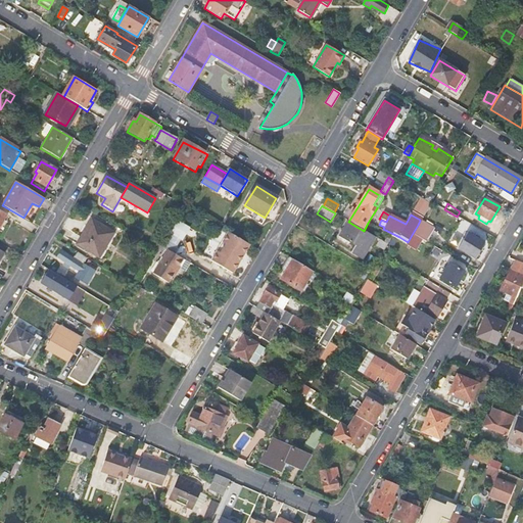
[(176,220),(172,231),(196,240),(200,229),(176,220)]
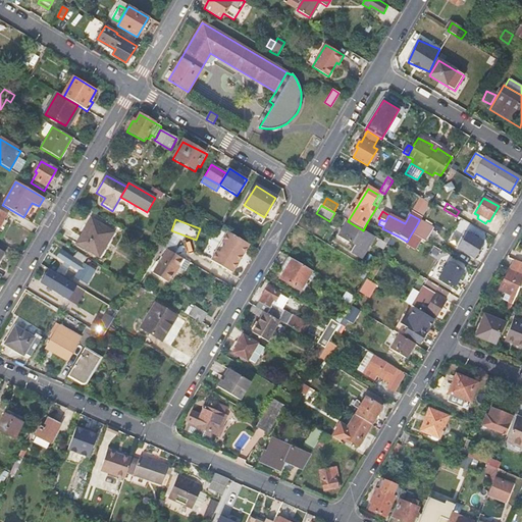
[(114,233),(92,220),(76,245),(101,260),(106,252),(104,251),(114,233)]
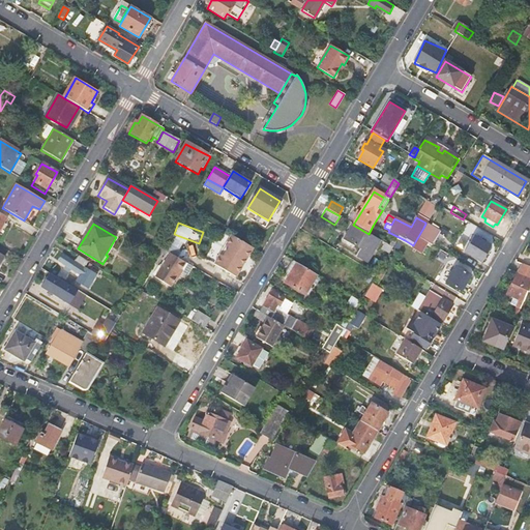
[(423,228),(417,238),(422,241),(431,245),(439,232),(425,224),(423,228)]
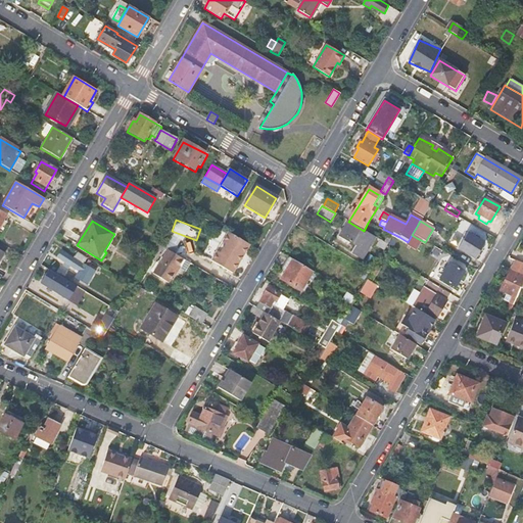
[(373,240),(347,224),(339,238),(355,247),(350,254),(362,260),(373,240)]
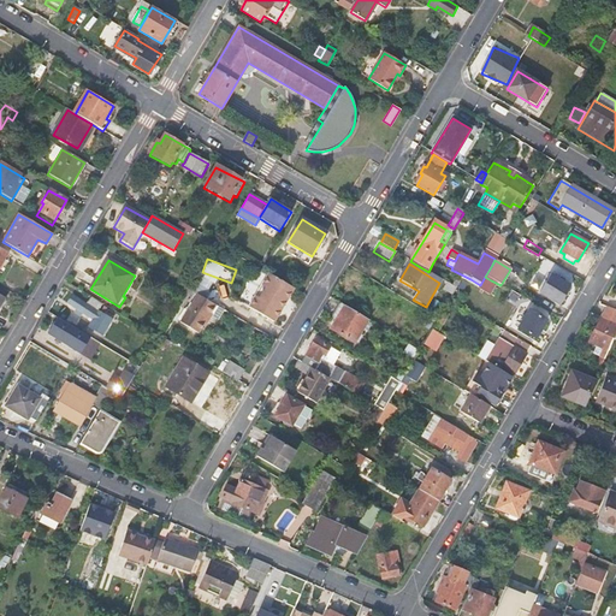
[(267,273),(247,307),(252,309),(261,315),(273,323),(292,289),(267,273)]
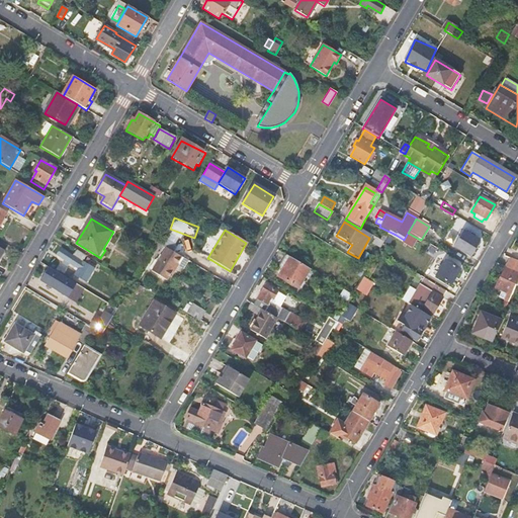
[(387,235),(384,233),(379,241),(383,243),(387,235)]
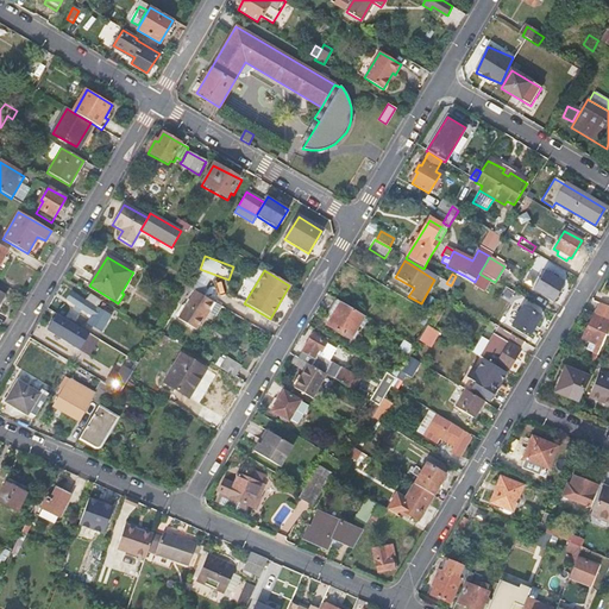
[(475,282),(473,284),(472,287),(477,289),(485,277),(479,274),(475,282)]
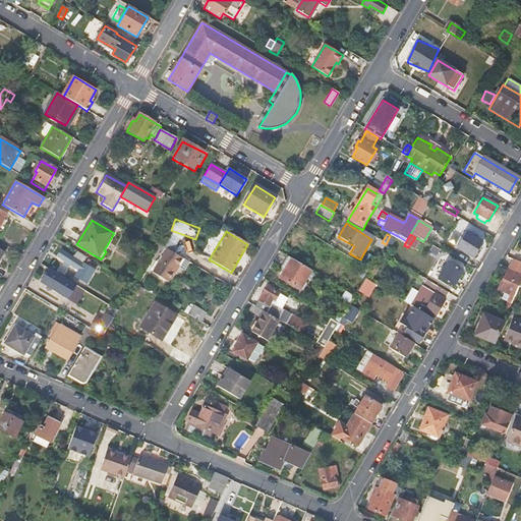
[(481,242),(469,235),(465,242),(459,238),(453,247),(472,258),(481,242)]
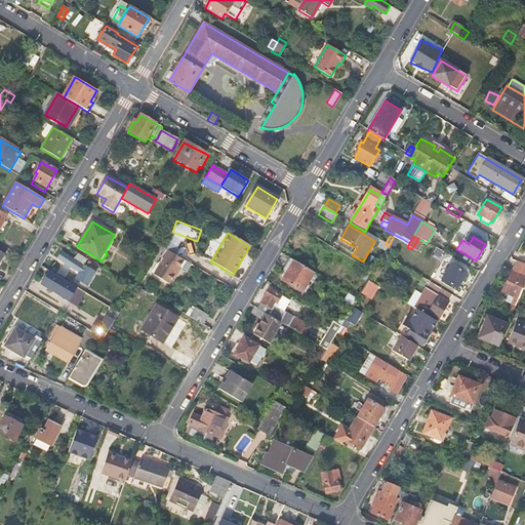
[(80,273),(76,279),(87,286),(96,274),(85,267),(83,266),(74,259),(63,252),(58,259),(66,264),(64,267),(69,271),(71,268),(80,273)]
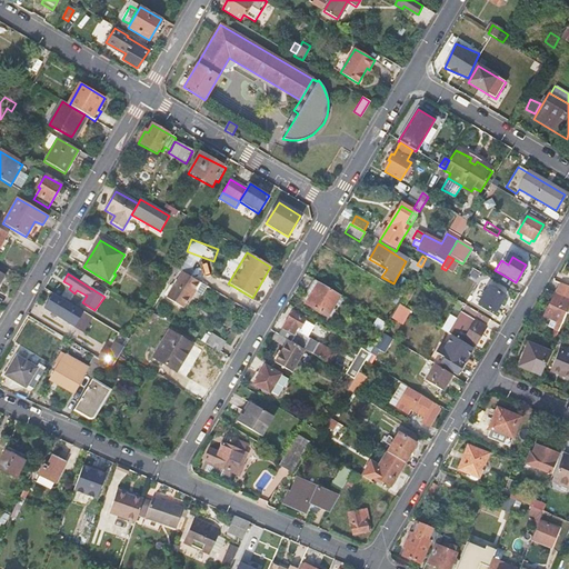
[(198,283),(182,273),(167,300),(182,309),(198,283)]
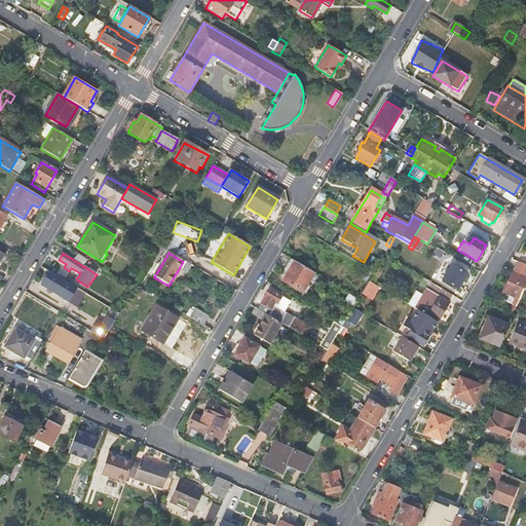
[(78,255),(74,260),(83,266),(86,261),(78,255)]
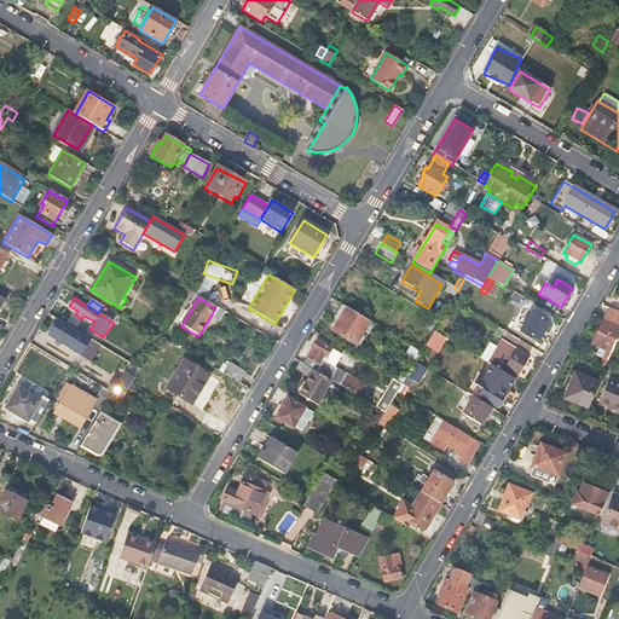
[(392,327),(403,310),(398,306),(386,323),(392,327)]
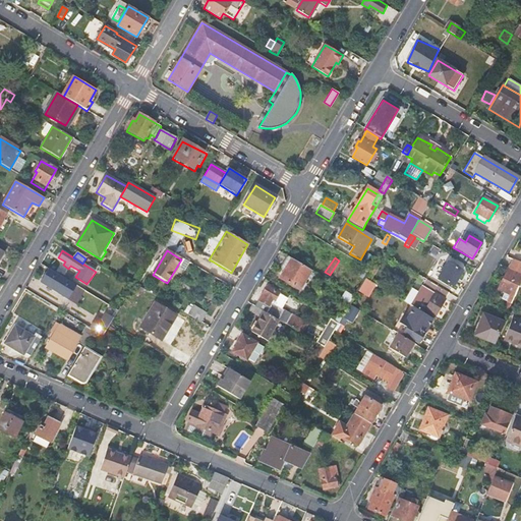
[(291,259),(279,279),(298,291),(310,272),(291,259)]
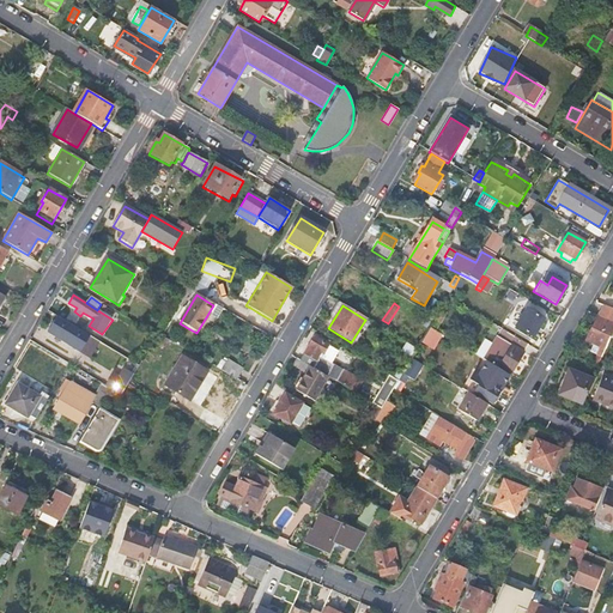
[(411,314),(399,307),(388,323),(399,331),(411,314)]
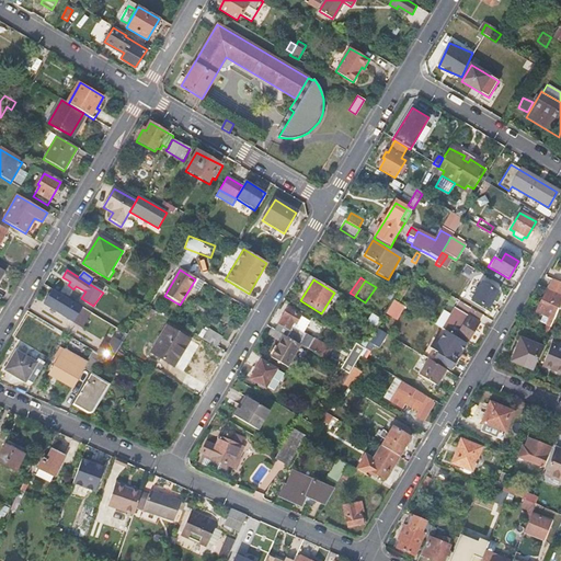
[(560,284),(551,281),(547,290),(560,296),(560,295),(560,284)]
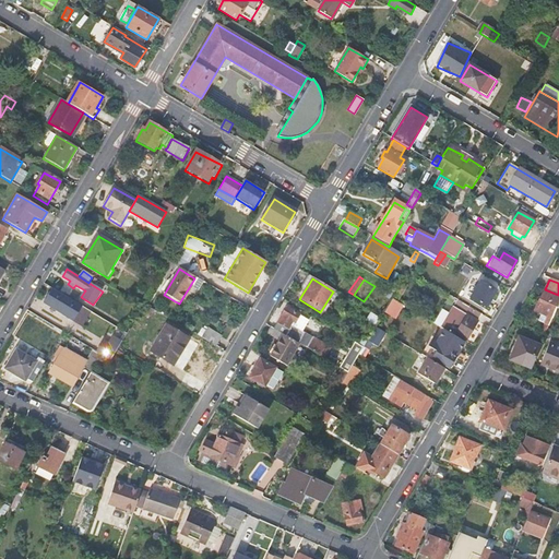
[(495,292),(478,282),(468,298),(485,308),(495,292)]
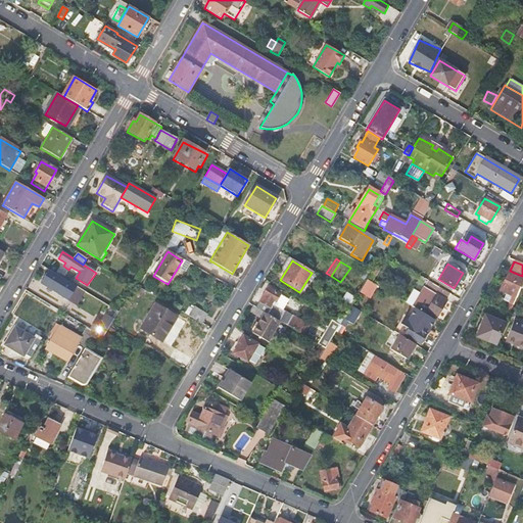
[(371,272),(366,280),(371,283),(379,270),(374,267),(371,272)]
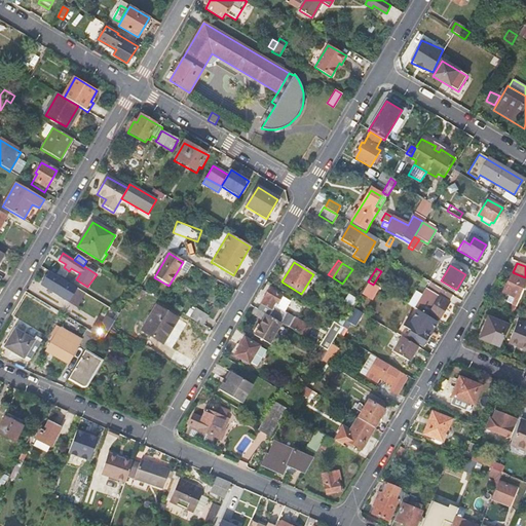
[(513,272),(502,294),(509,297),(519,301),(523,289),(522,288),(525,277),(513,272)]
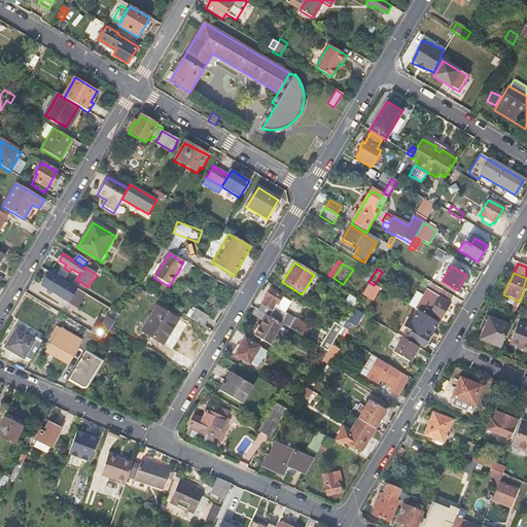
[(41,286),(60,296),(59,297),(69,304),(75,294),(64,288),(68,283),(60,278),(57,283),(46,277),(41,286)]
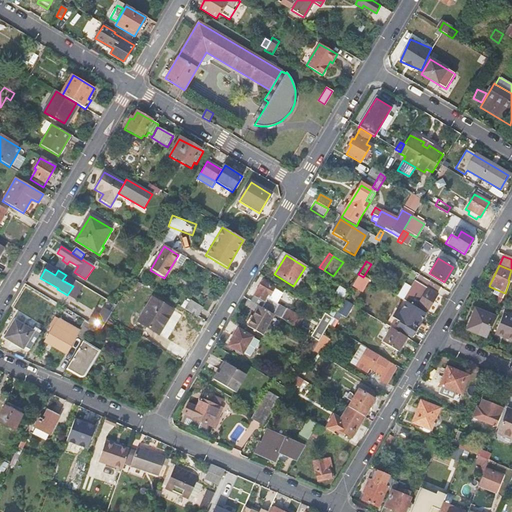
[(406,303),(418,310),(419,309),(425,313),(440,288),(418,276),(410,289),(403,285),(396,297),(403,301),(406,303)]
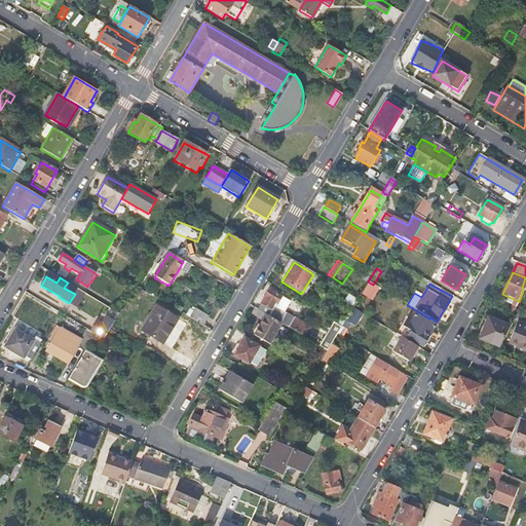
[(268,291),(256,309),(279,324),(299,335),(304,326),(282,311),(287,302),(268,291)]
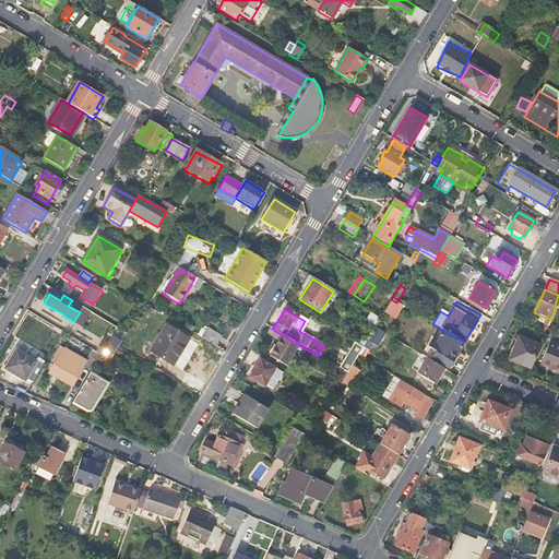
[(540,316),(537,322),(544,324),(548,326),(551,320),(540,316)]
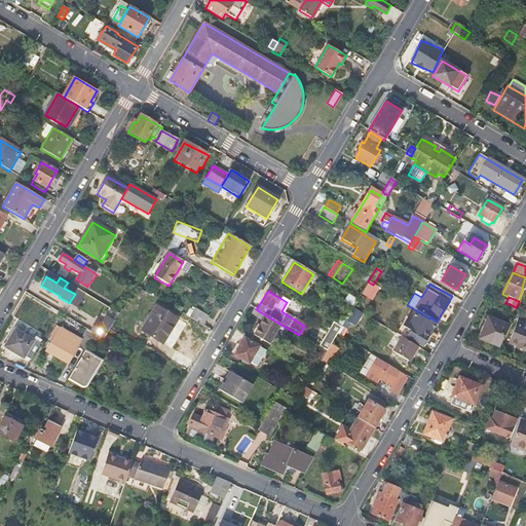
[(354,302),(347,298),(344,301),(352,306),(354,302)]
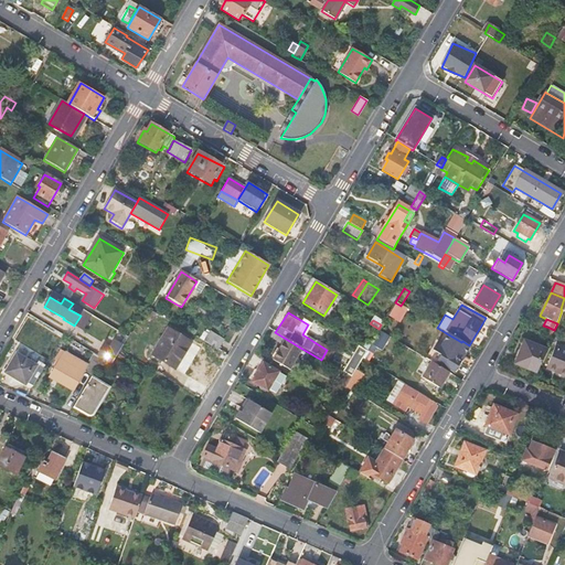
[(189,343),(167,330),(151,355),(174,369),(189,343)]
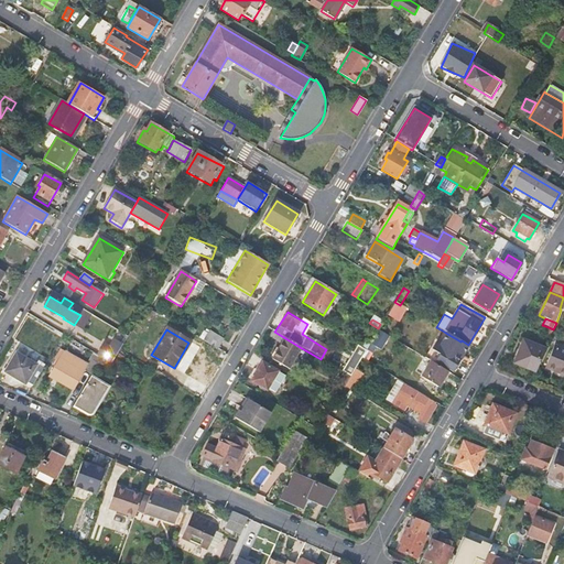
[(382,348),(390,335),(380,329),(372,343),(382,348)]
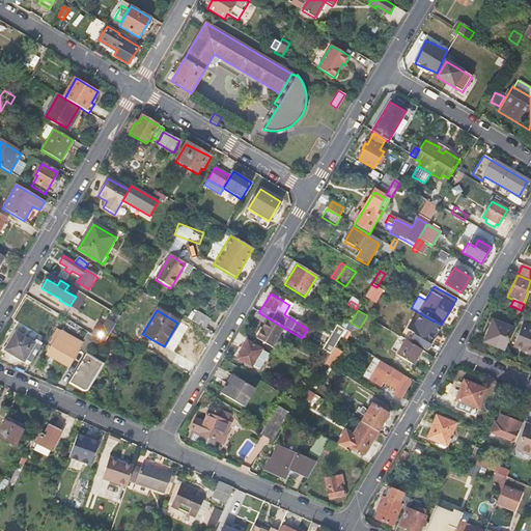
[(263,325),(256,338),(272,347),(276,341),(274,340),(282,327),(258,312),(256,311),(252,317),(263,325)]
